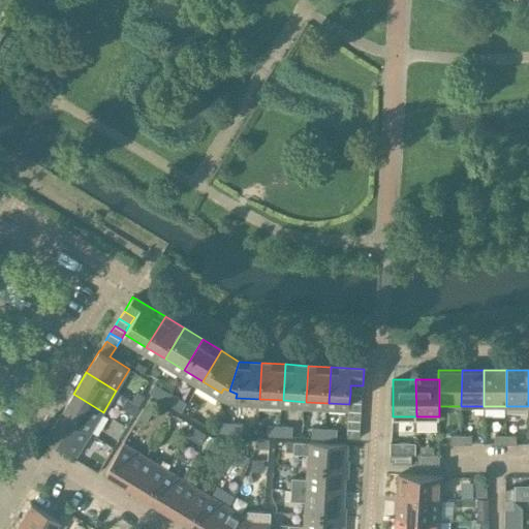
[(150,392),(165,401),(170,393),(154,383),(150,392)]
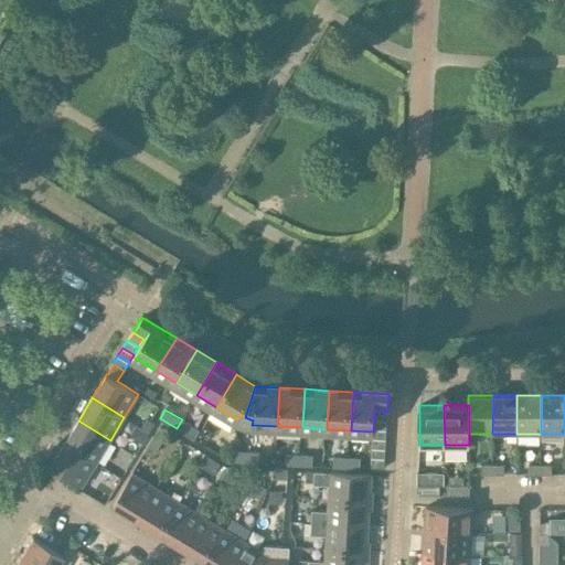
[(386,422),(387,412),(374,412),(374,420),(386,422)]
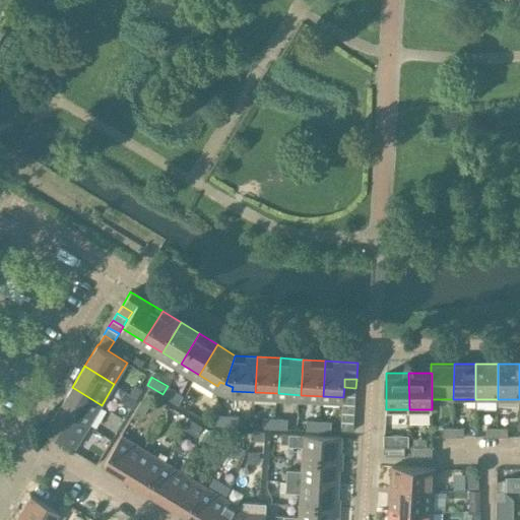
[(184,396),(168,386),(163,394),(179,404),(184,396)]
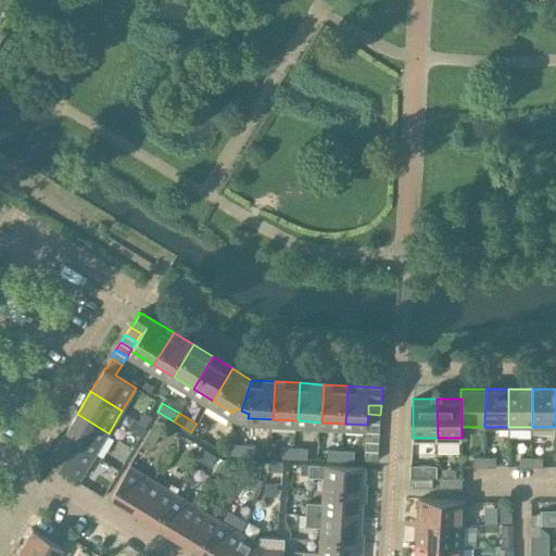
[(95,455),(109,433),(77,414),(63,437),(95,455)]
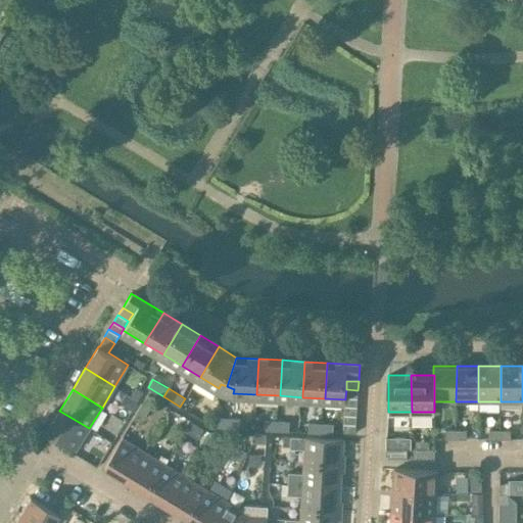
[(358,398),(358,390),(346,389),(345,397),(358,398)]
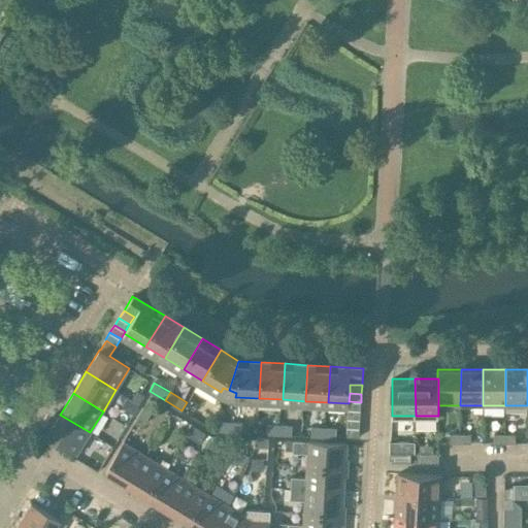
[(145,425),(158,403),(150,398),(145,405),(137,420),(145,425)]
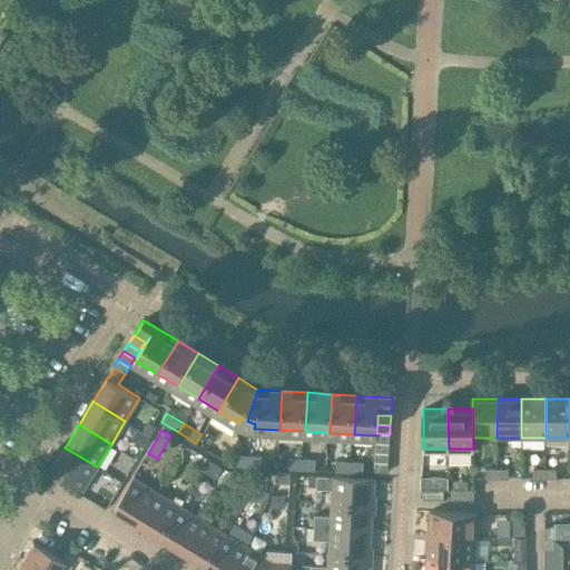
[(389,444),(390,434),(376,433),(376,435),(375,443),(389,444)]
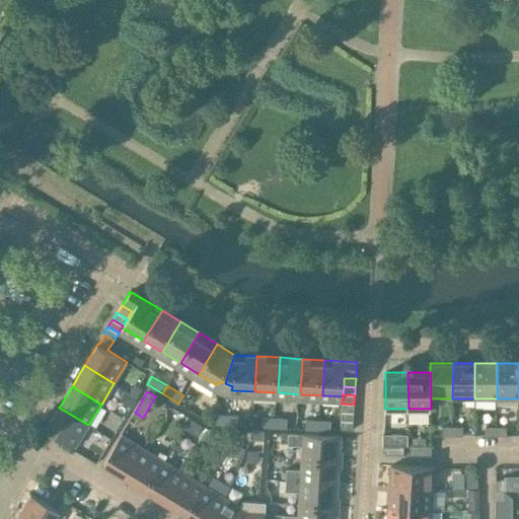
[(354,413),(354,404),(342,403),(342,412),(354,413)]
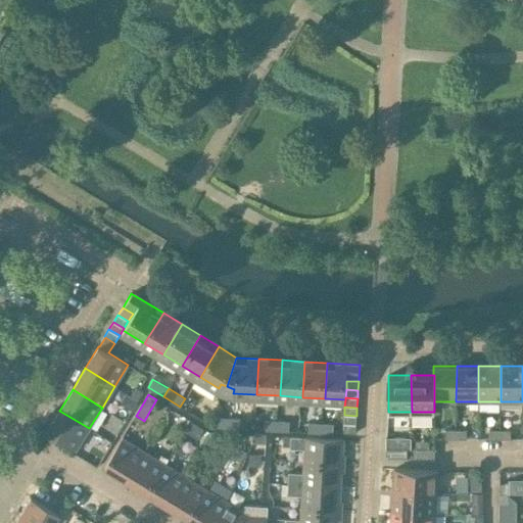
[(76,449),(89,428),(59,411),(47,432),(76,449)]
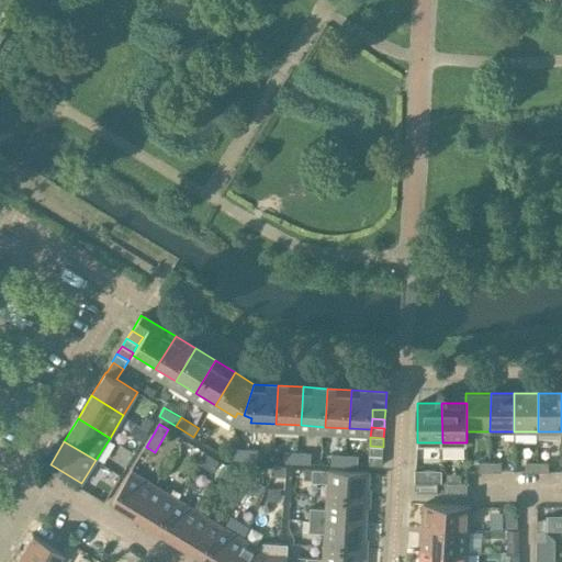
[(383,456),(383,447),(370,446),(370,456),(383,456)]
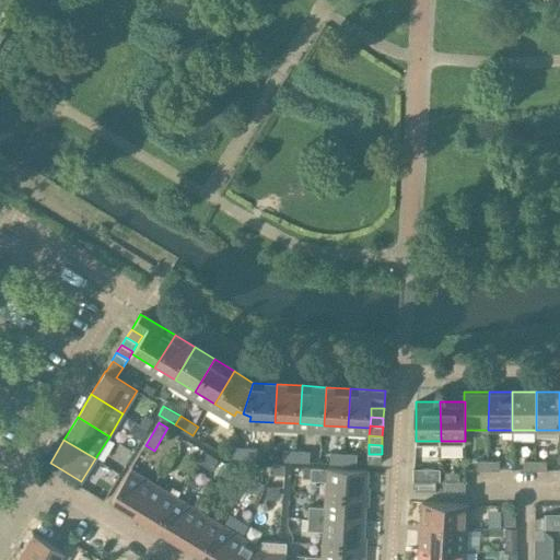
[(243,457),(244,447),(230,446),(229,456),(243,457)]
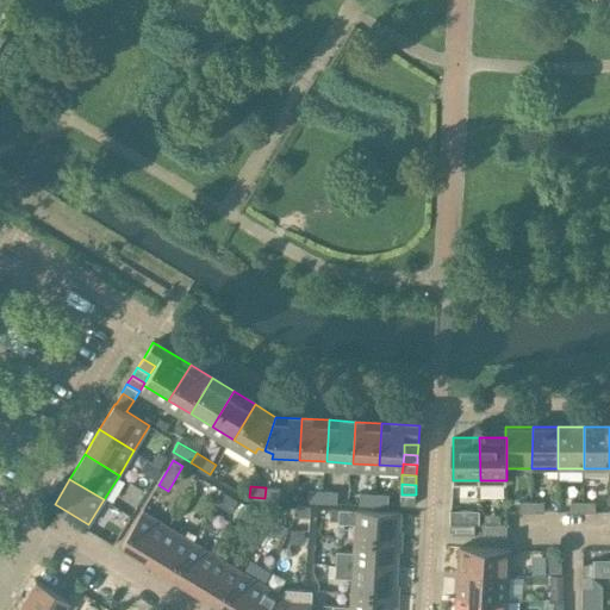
[(279,499),(280,489),(266,487),(265,498),(279,499)]
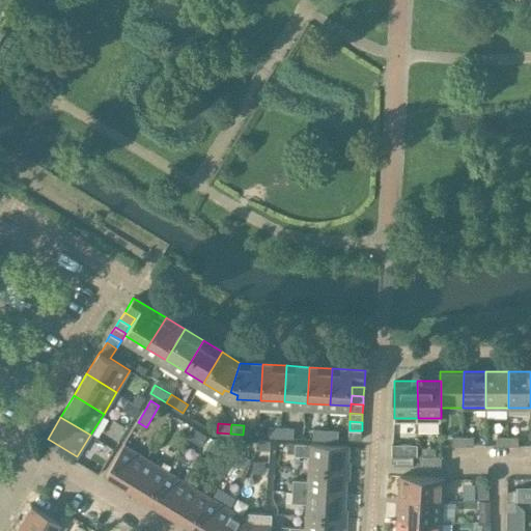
[(281,437),(281,427),(269,426),(268,436),(281,437)]
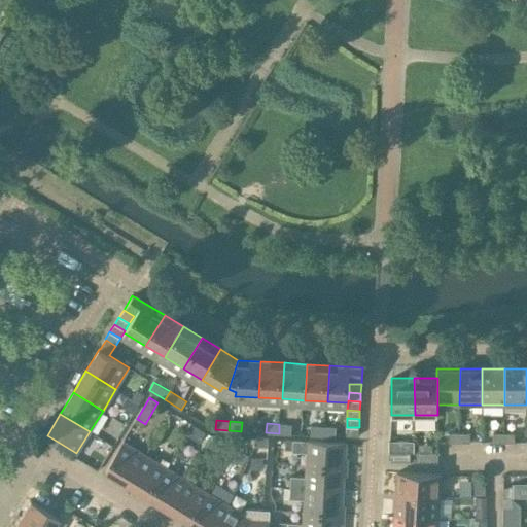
[(292,425),(279,424),(279,433),(291,433),(292,425)]
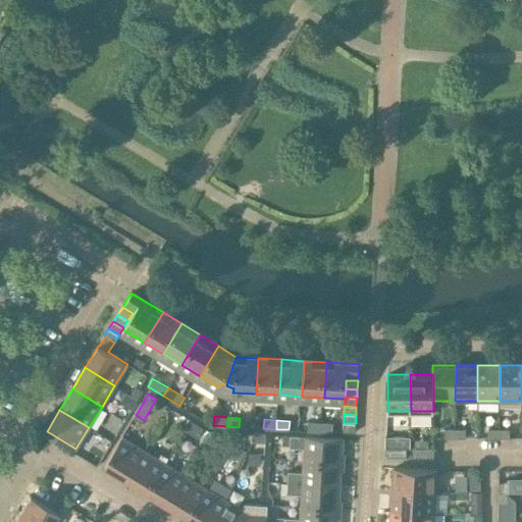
[(320,431),(320,423),(308,422),(307,431),(320,431)]
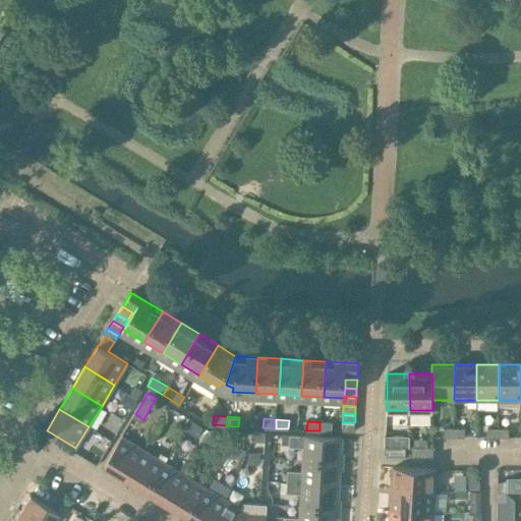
[(332,431),(333,422),(320,422),(320,430),(332,431)]
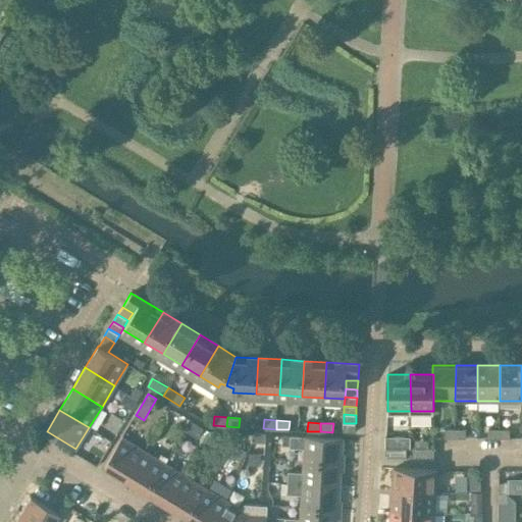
[(355,432),(356,423),(344,423),(343,431),(355,432)]
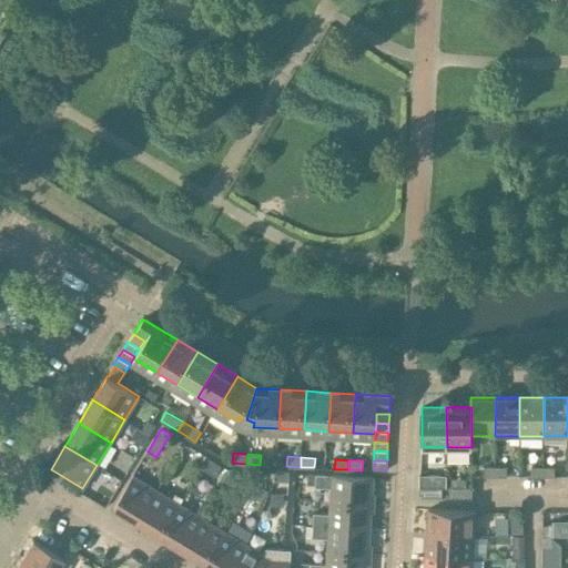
[(495,476),(495,466),(484,466),(484,476),(495,476)]
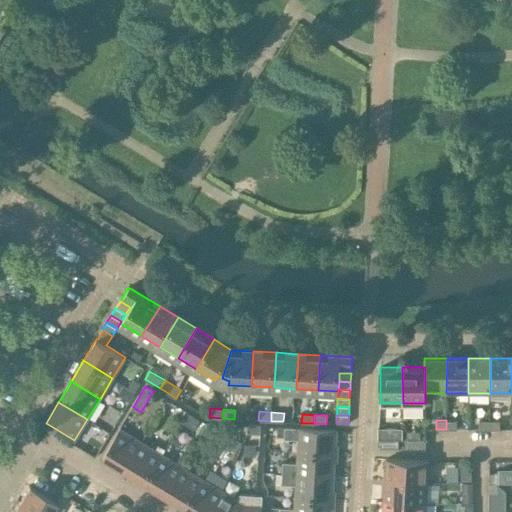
[(457,420),(446,420),(446,429),(457,429),(457,420)]
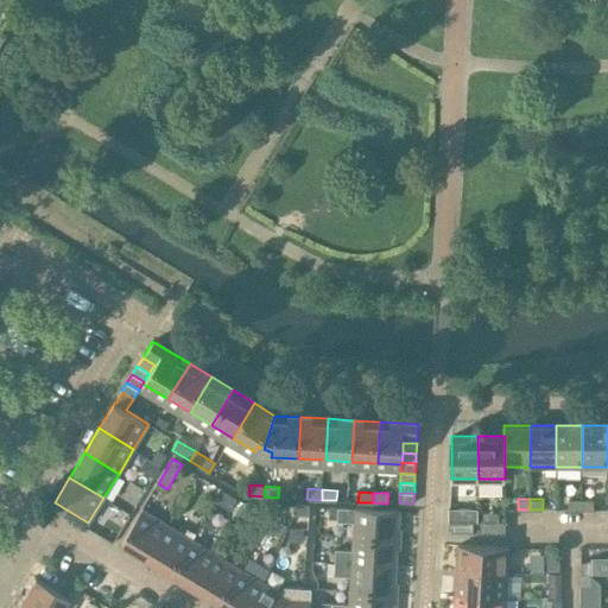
[(582,510),(582,500),(569,500),(569,510),(582,510)]
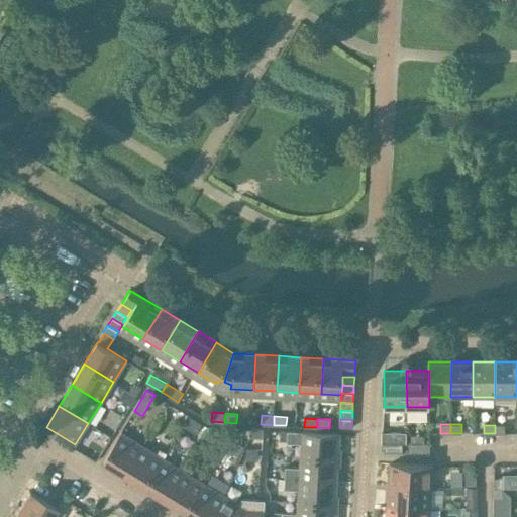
[(505,425),(495,425),(495,433),(505,433),(505,425)]
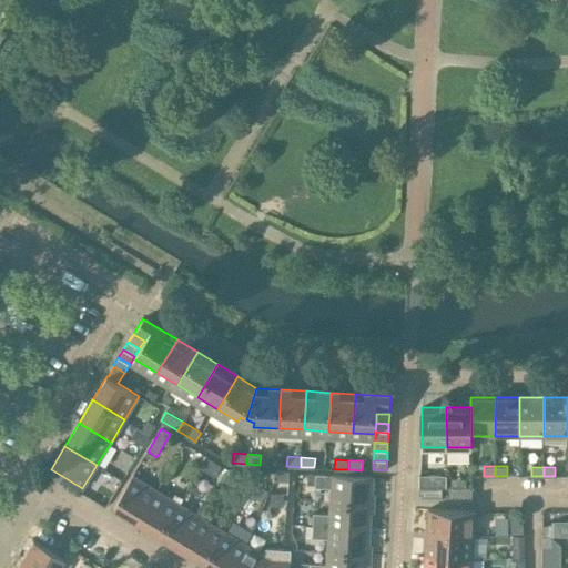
[(288,482),(290,472),(275,470),(274,480),(288,482)]
